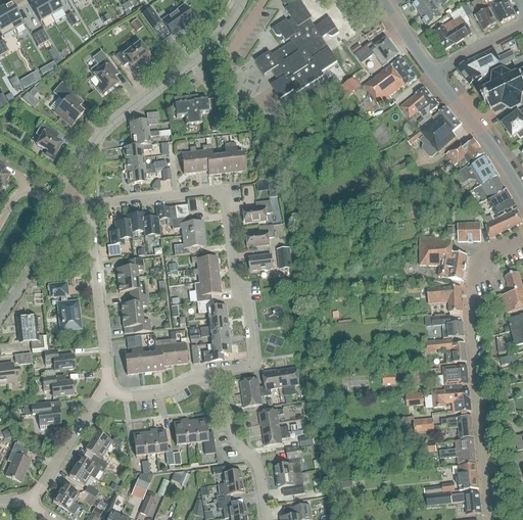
[(24,21),(10,0),(0,6),(0,7),(12,29),(24,21)]
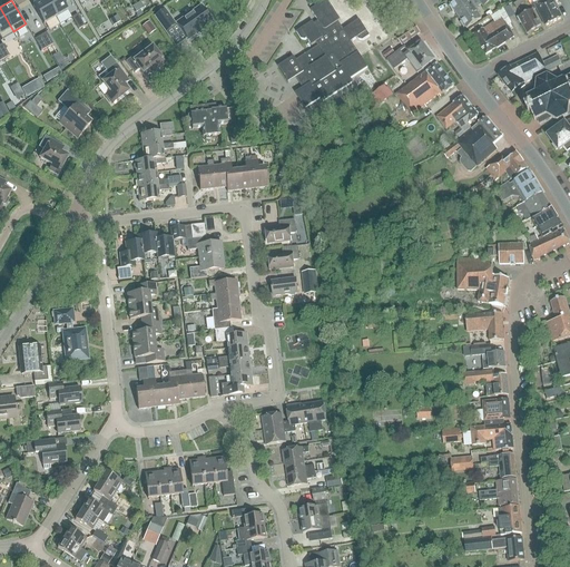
[(35,0),(31,2),(42,21),(55,15),(47,0),(35,0)]
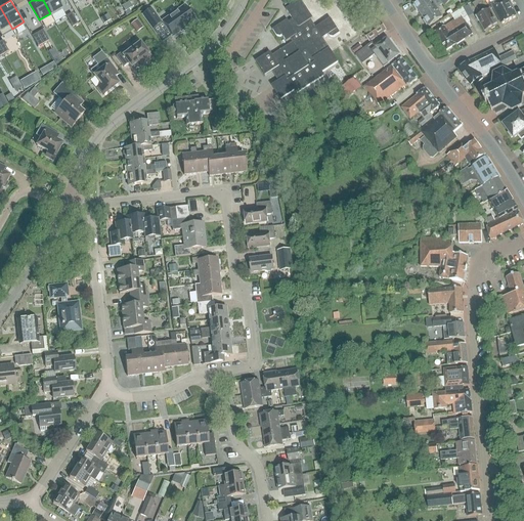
[(43,0),(50,13),(61,7),(57,0),(43,0)]
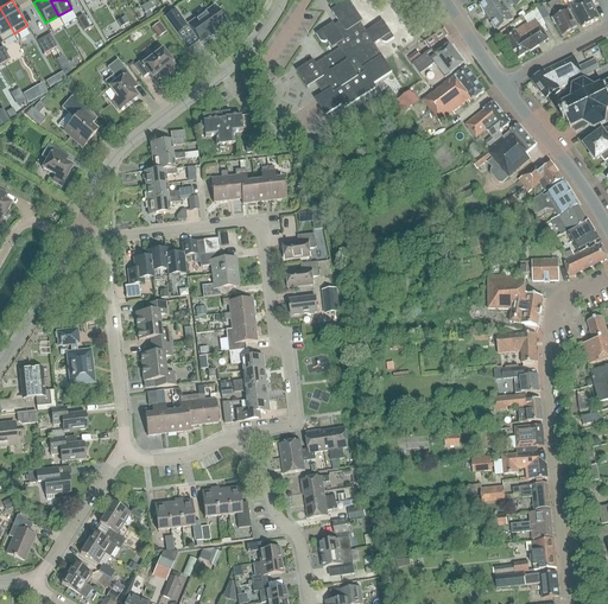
[(296,68),(308,86),(315,80),(322,91),(315,96),(325,113),(341,102),(343,106),(377,84),(374,81),(392,69),(374,42),(380,37),(382,39),(386,40),(394,36),(382,18),(366,29),(360,20),(362,19),(350,0),(342,0),(331,7),(340,21),(336,25),(333,20),(316,31),(321,39),(324,39),(327,38),(331,45),(336,43),(339,46),(323,57),(324,59),(317,64),(312,57),(296,68)]
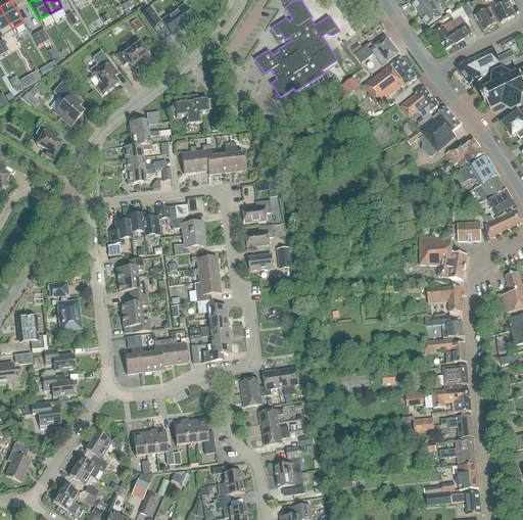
[(412,0),(413,2),(412,3),(415,8),(417,7),(420,11),(437,0),(412,0)]
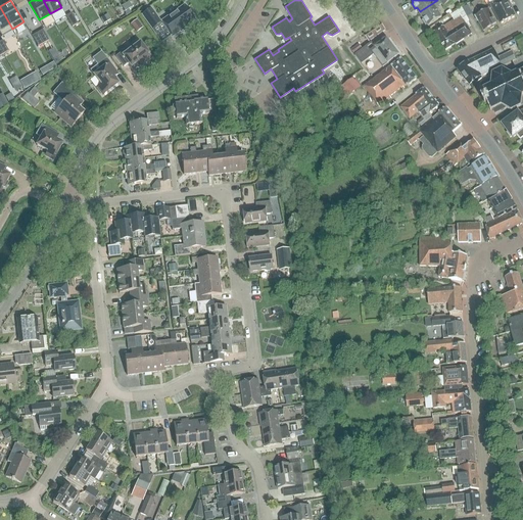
[(437,0),(420,11),(423,16),(421,17),(425,24),(427,22),(428,24),(442,14),(438,8),(439,7),(437,5),(441,2),(442,4),(449,0),(437,0)]
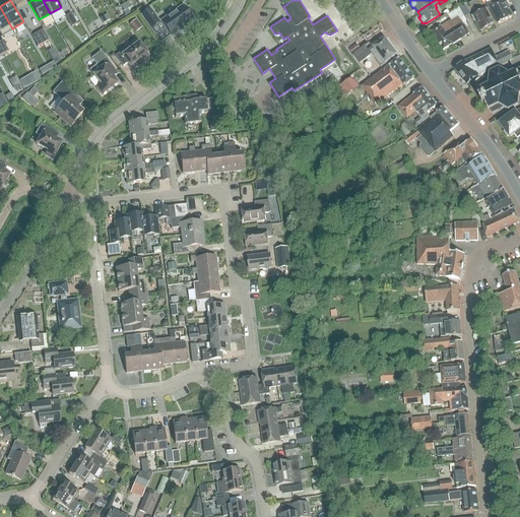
[(485,0),(486,1),(497,21),(512,14),(505,0),(485,0)]
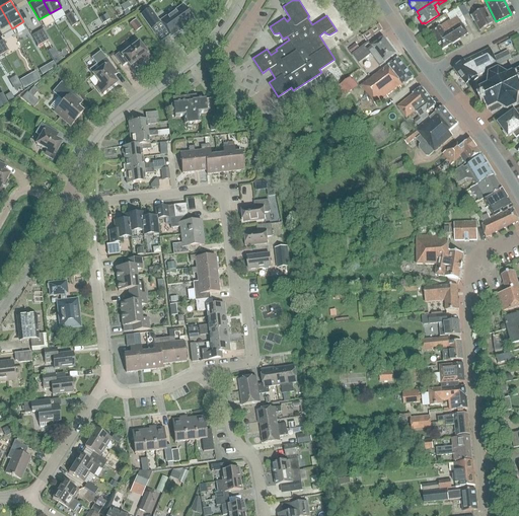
[(181,3),(160,18),(170,33),(178,28),(178,29),(186,24),(184,23),(193,18),(181,3)]
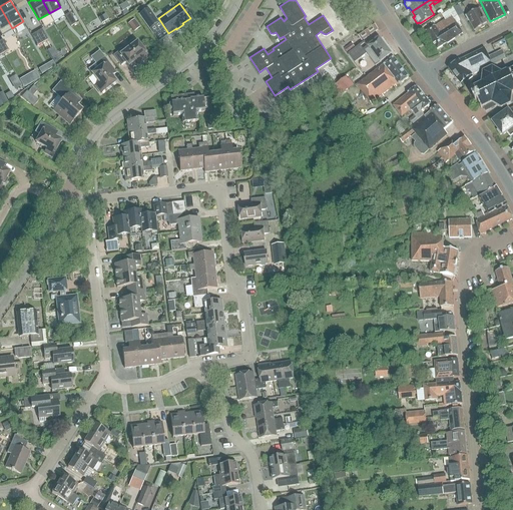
[(147,6),(139,12),(148,26),(157,20),(147,6)]
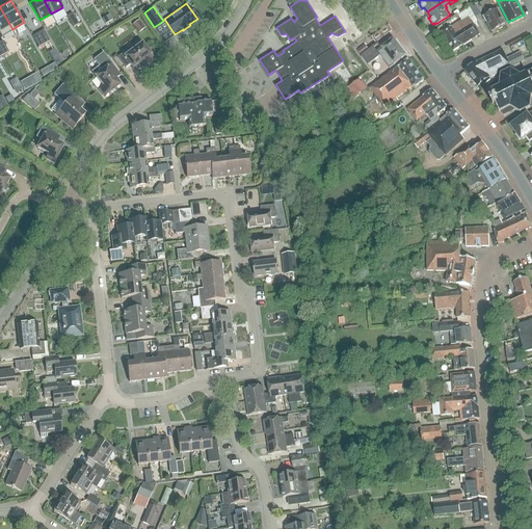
[(460,17),(448,26),(440,31),(451,50),(479,31),(472,21),(476,19),(469,6),(457,12),(460,17)]
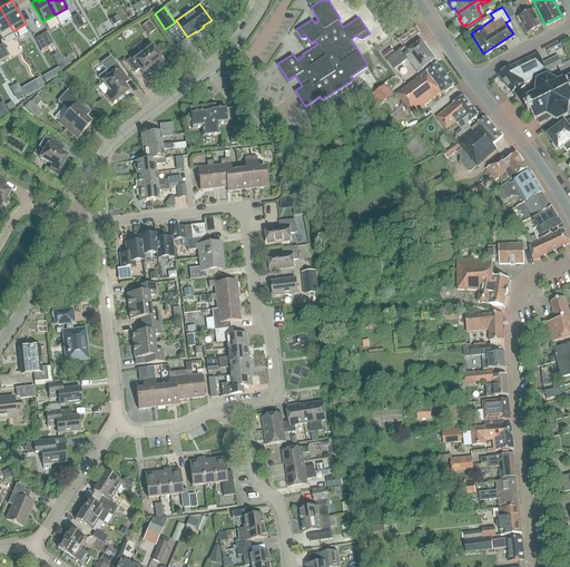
[(538,27),(539,25),(540,23),(531,7),(517,15),(519,21),(522,21),(527,31),(533,28),(534,28),(538,27)]
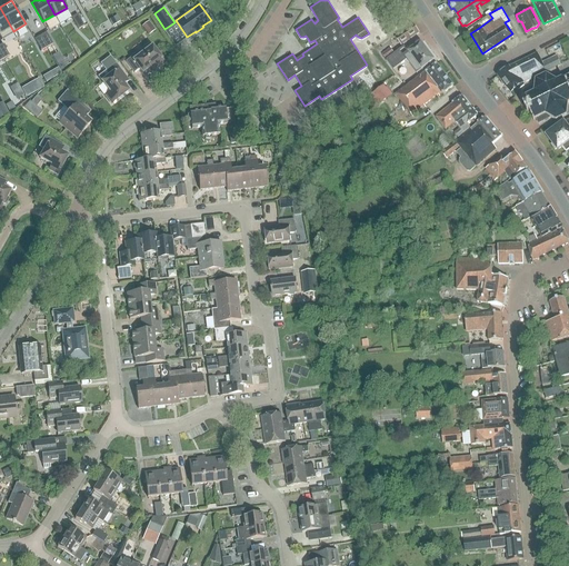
[(13,31),(0,8),(0,35),(1,38),(13,31)]
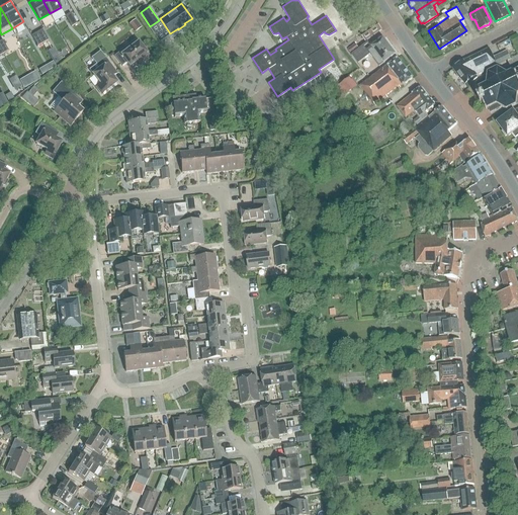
[(70,10),(65,13),(71,23),(76,20),(70,10)]
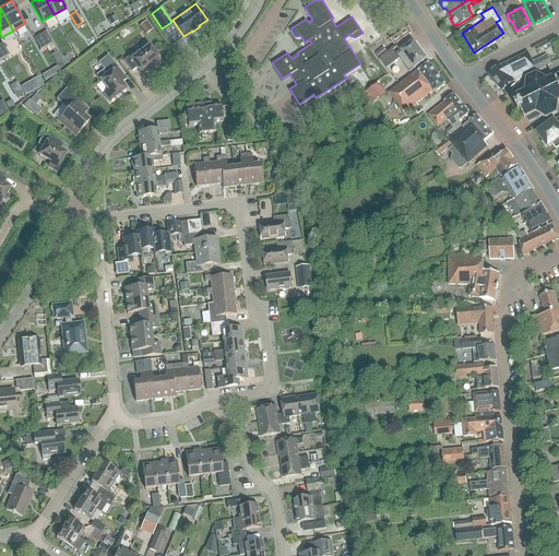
[(388,34),(394,43),(411,30),(405,21),(388,34)]
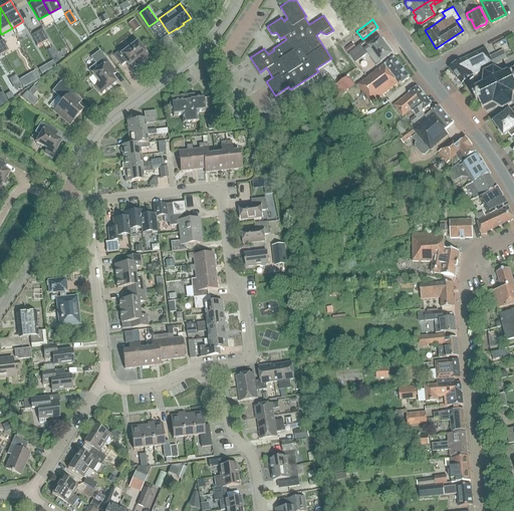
[(41,26),(36,30),(42,40),(47,37),(41,26)]
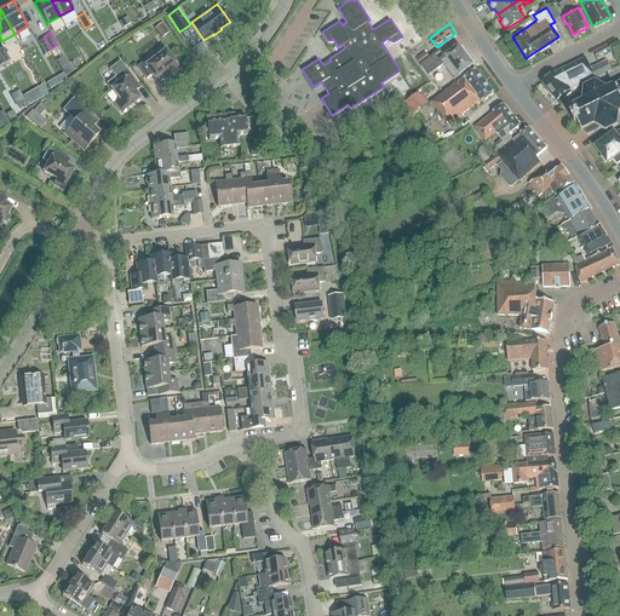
[(44,36),(36,40),(44,52),(51,49),(44,36)]
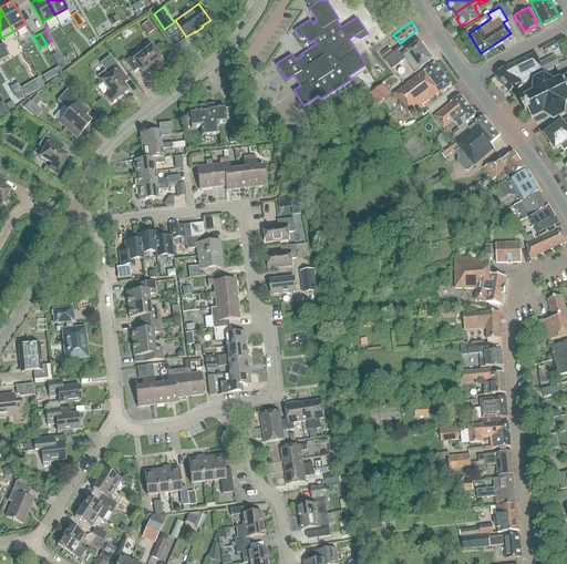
[(432,58),(419,40),(400,54),(395,48),(384,57),(391,67),(404,57),(414,71),(420,67),(432,58)]
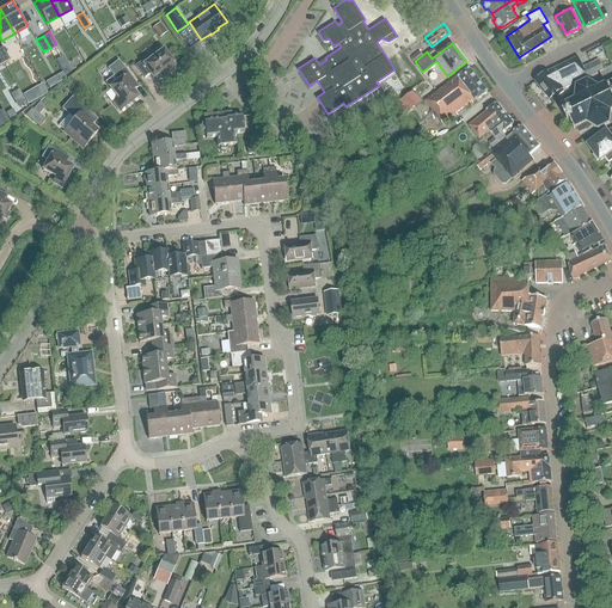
[(165,74),(177,66),(163,47),(144,62),(140,59),(135,63),(144,75),(150,71),(153,75),(161,69),(165,74)]
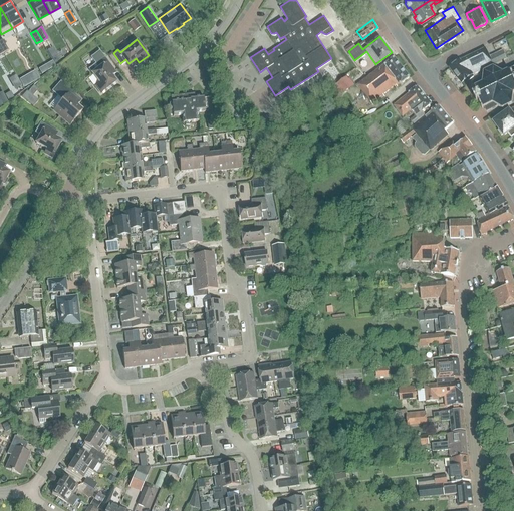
[(351,40),(344,46),(347,51),(355,45),(351,40)]
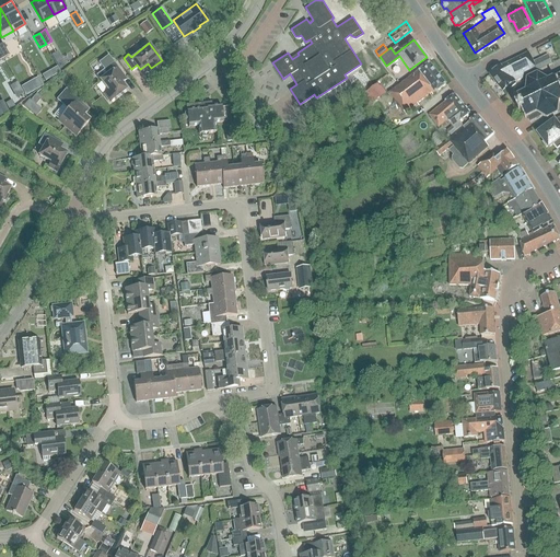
[(547,51),(532,59),(528,50),(500,64),(489,72),(502,89),(508,84),(510,86),(516,81),(515,80),(551,61),(547,51)]
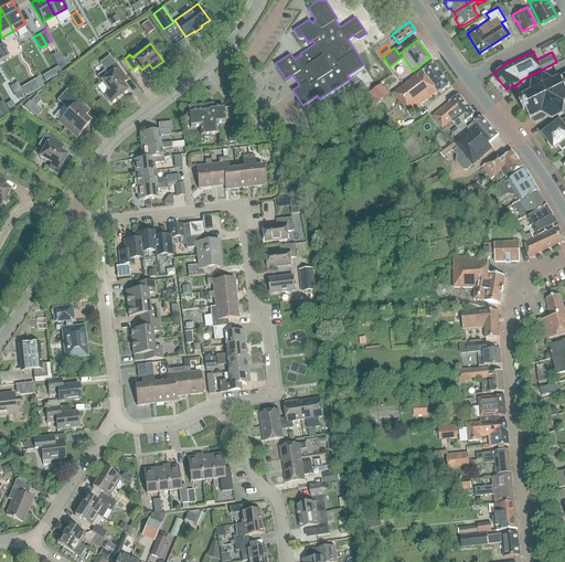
[(108,73),(100,78),(109,89),(105,93),(110,101),(127,87),(123,82),(128,77),(125,73),(115,60),(105,67),(108,73)]
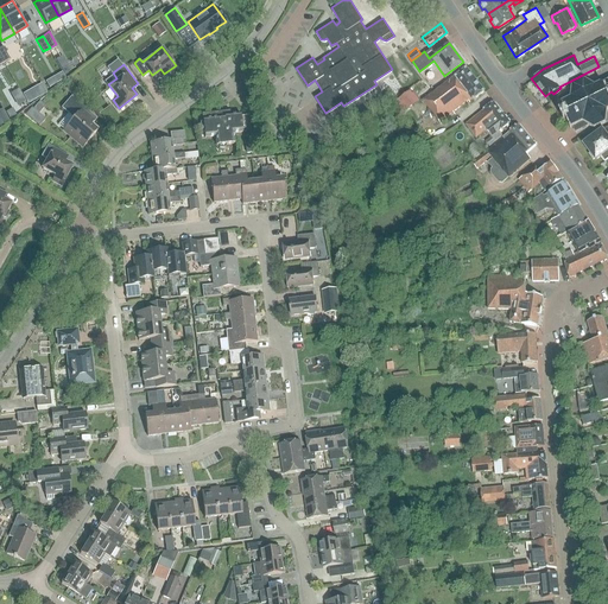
[(468,97),(469,100),(483,89),(466,65),(455,75),(454,74),(422,97),(437,119),(438,118),(441,122),(455,112),(453,109),(468,97)]
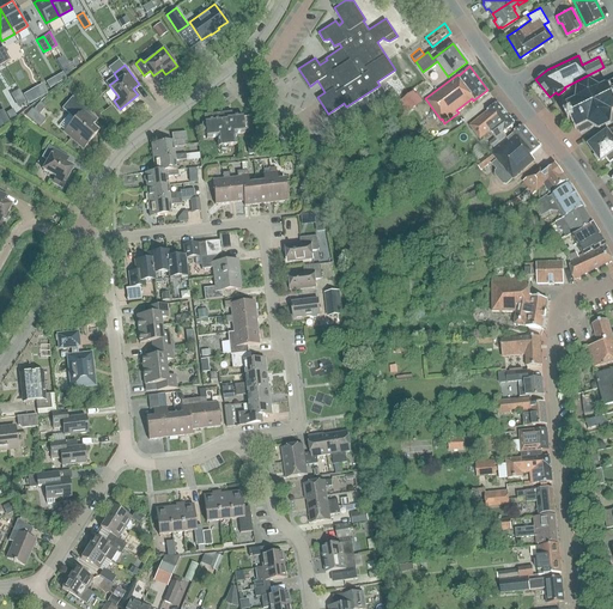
[(562,96),(565,101),(562,103),(566,111),(564,111),(568,119),(570,117),(574,126),(577,125),(580,131),(593,125),(599,127),(611,121),(612,108),(612,107),(612,77),(606,80),(606,79),(599,84),(588,77),(576,83),(576,89),(562,96)]
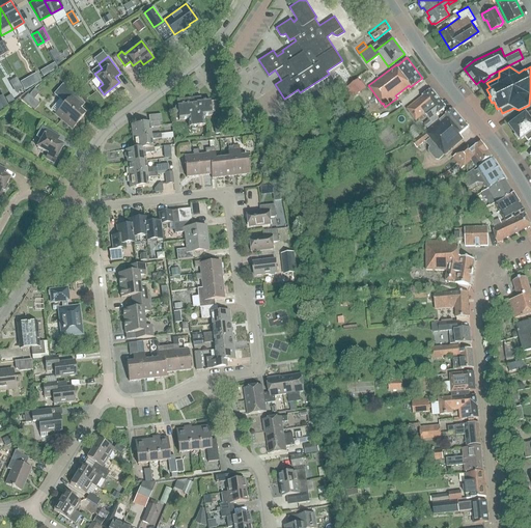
[(364,85),(358,77),(348,83),(355,92),(359,89),(360,90),(365,87),(364,85)]
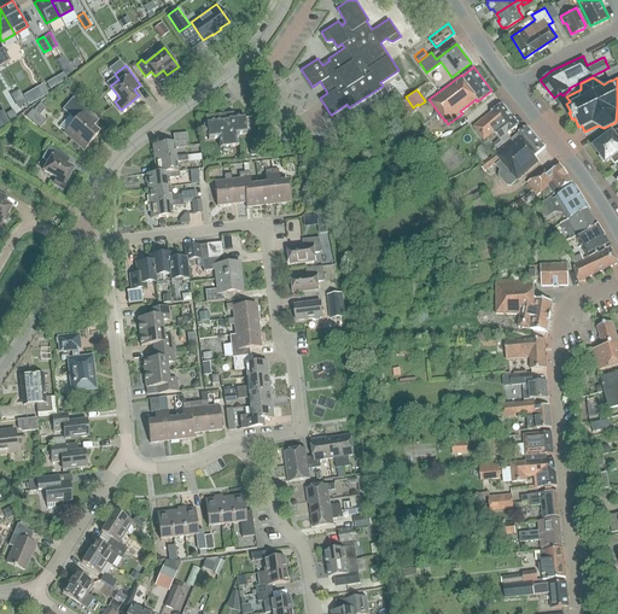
[(98,130),(92,124),(98,117),(73,95),(62,106),(75,118),(64,130),(83,147),(98,130)]
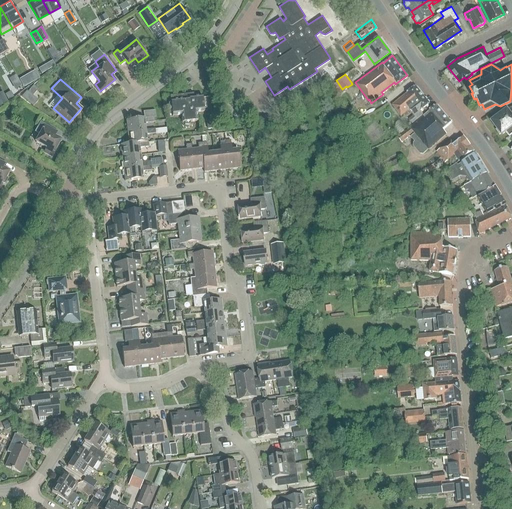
[(420,108),(429,101),(415,84),(392,103),(400,114),(409,108),(413,113),(408,117),(412,121),(423,112),(420,108)]
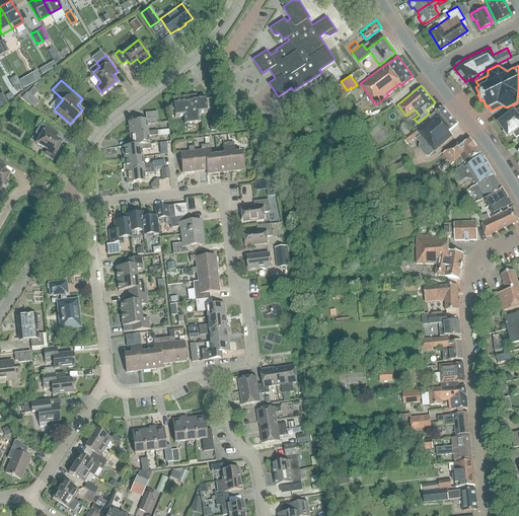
[(199,111),(207,111),(205,95),(196,96),(196,91),(172,94),(173,99),(172,99),(174,115),(183,114),(184,122),(200,120),(199,111)]
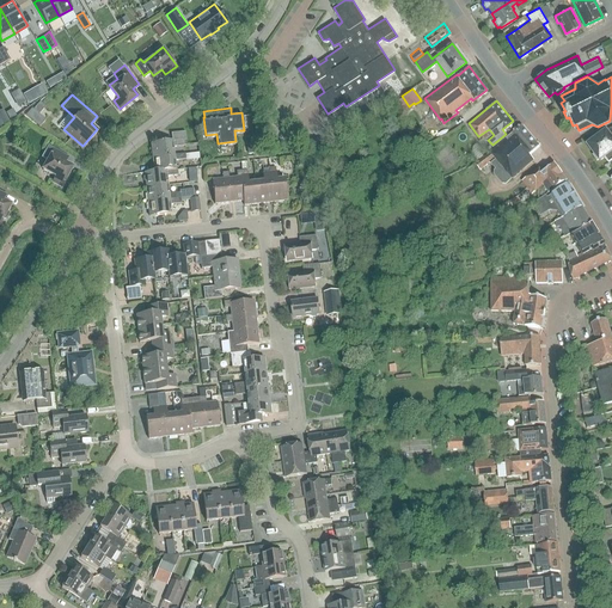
[(528,152),(530,152),(539,143),(521,122),(475,161),(479,167),(494,157),(495,157),(490,161),(495,166),(494,167),(493,172),(501,182),(506,182),(534,158),(528,152)]
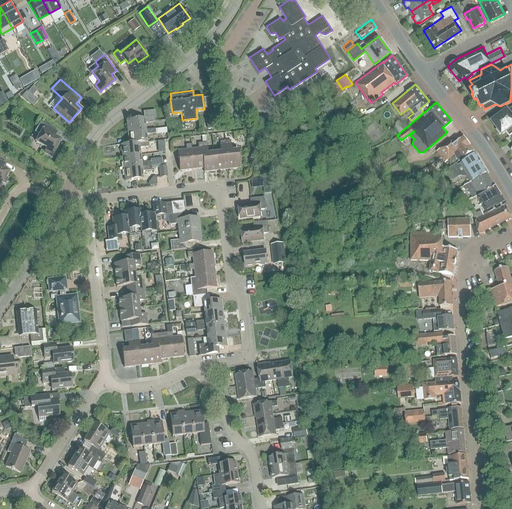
[(511,104),(508,106),(491,119),(501,132),(506,129),(509,134),(511,131),(511,104)]
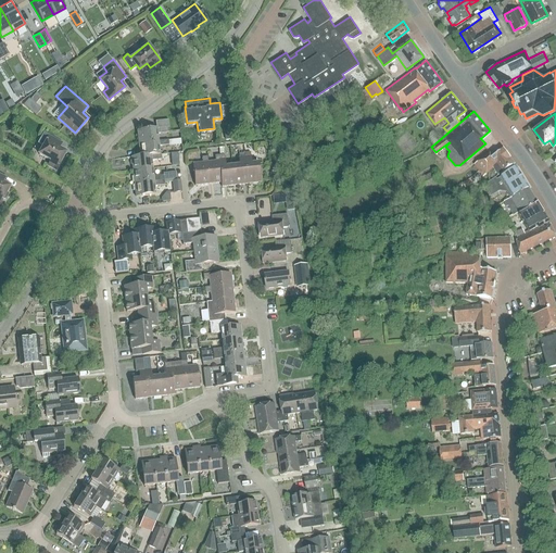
[(167,130),(166,125),(168,125),(168,117),(155,118),(155,126),(137,128),(138,140),(158,139),(158,138),(156,132),(167,130)]
